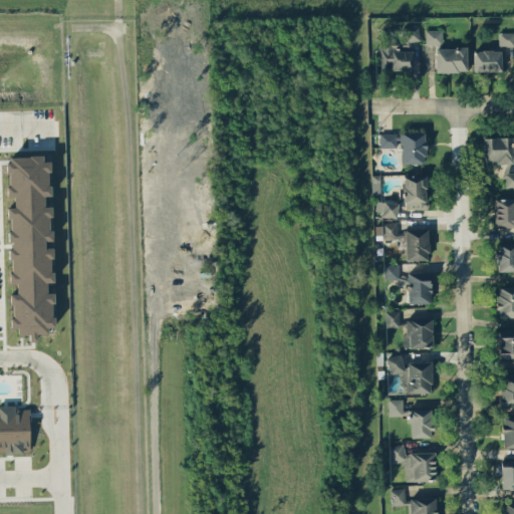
[(419,40),(418,25),(402,26),(403,48),(412,48),(412,41),(419,40)]
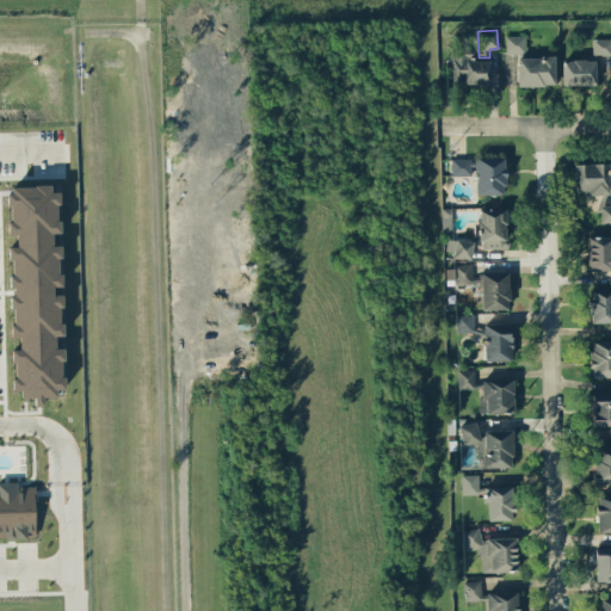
[(525,35),(506,35),(506,51),(525,51),(525,35)]
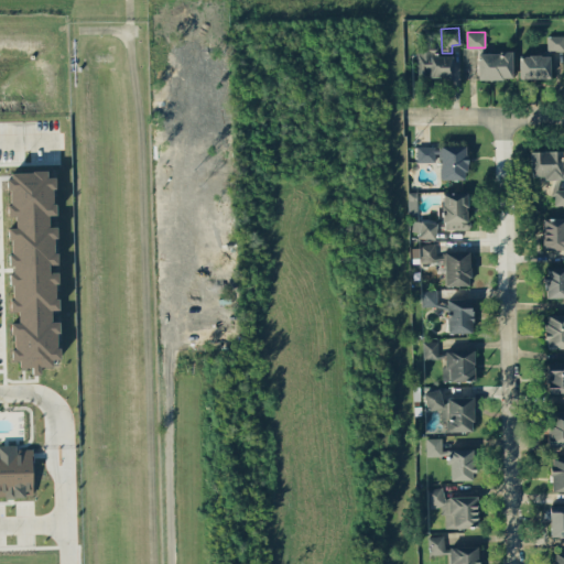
[(453,55),(433,56),(433,34),(416,34),(418,77),(453,77),(453,55)]
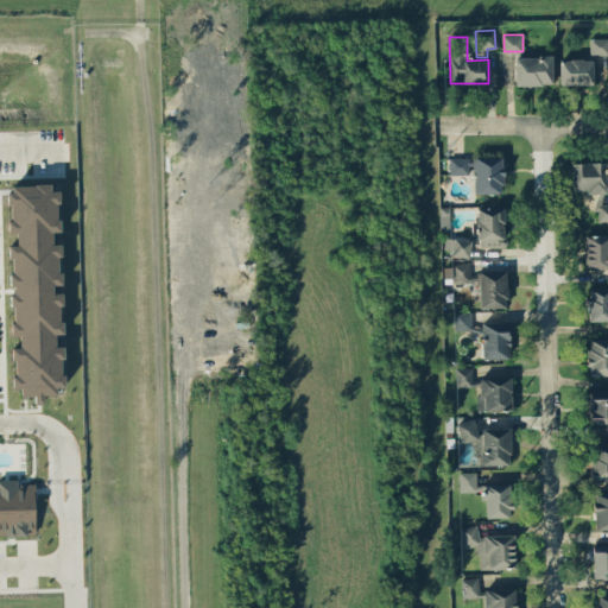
[(589,38),(589,54),(607,55),(607,38),(589,38)]
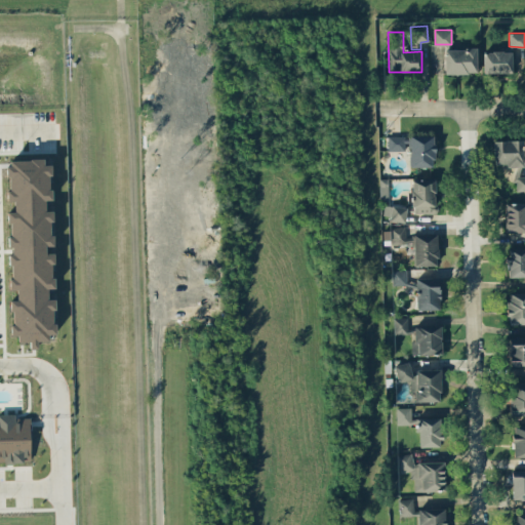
[(445,73),(478,73),(478,48),(444,49),(445,73)]
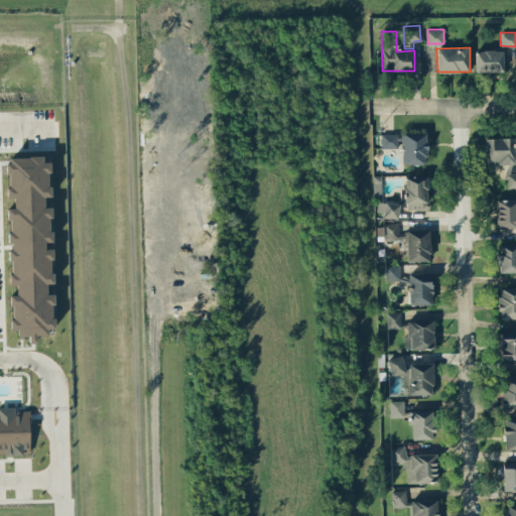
[(476,50),(476,71),(504,72),(504,50),(476,50)]
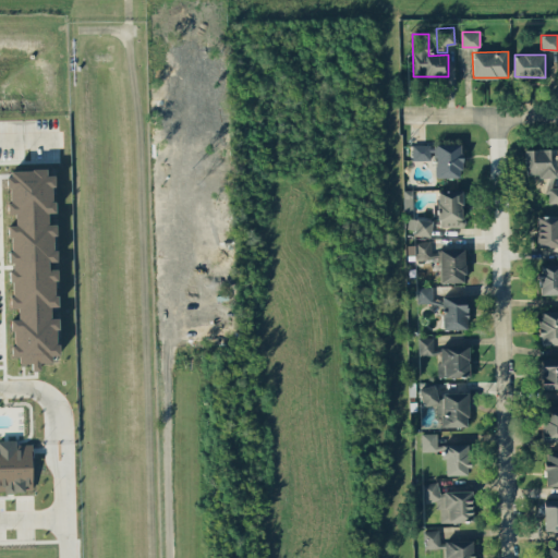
[(436,178),(461,177),(460,143),(435,144),(436,178)]
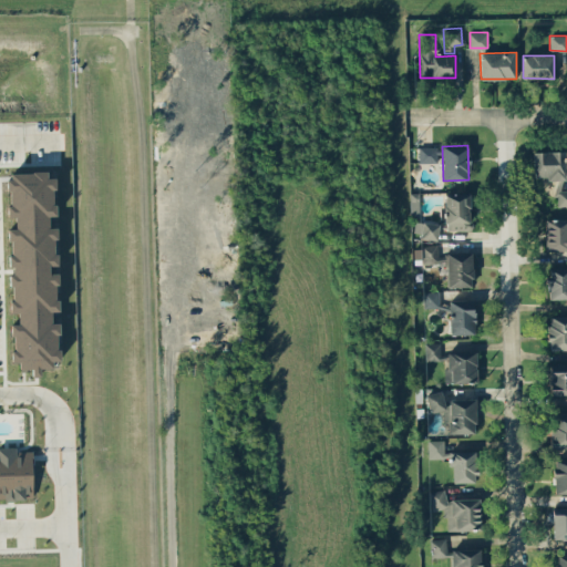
[(419,163),(436,162),(436,146),(419,146),(419,163)]
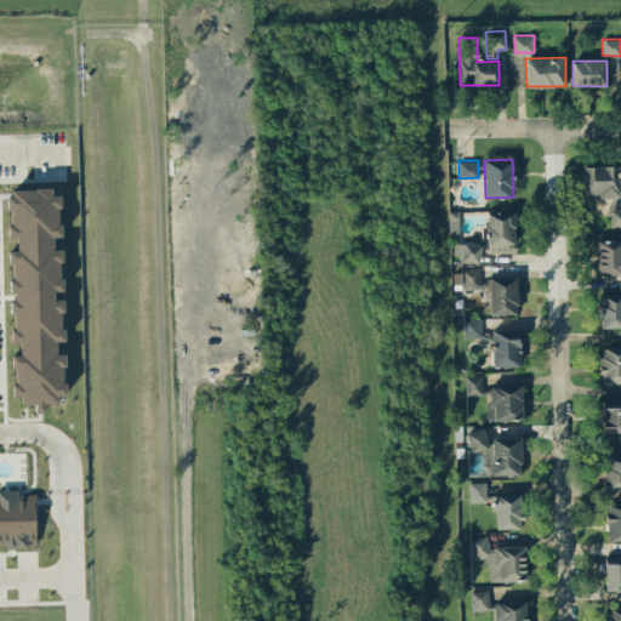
[(585,166),(585,194),(600,193),(600,199),(619,198),(619,165),(585,166)]
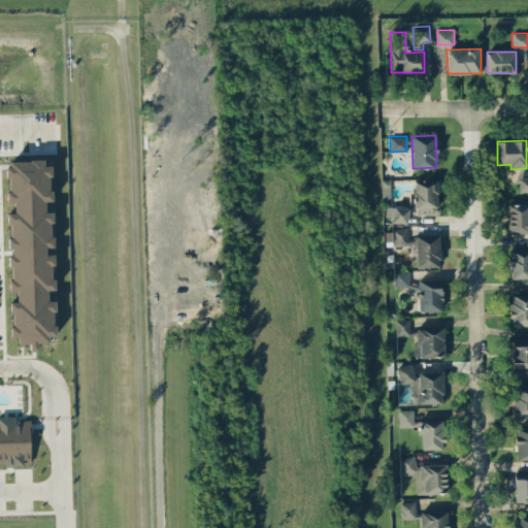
[(11,336),(35,350),(37,350),(37,342),(50,342),(48,336),(55,335),(54,301),(47,298),(47,290),(54,290),(53,254),(45,255),(45,248),(53,246),(52,211),(45,211),(44,201),(51,201),(50,165),(44,166),(44,160),(11,160),(7,168),(8,202),(13,202),(13,212),(8,212),(10,291),(17,291),(17,301),(10,301),(11,336)]
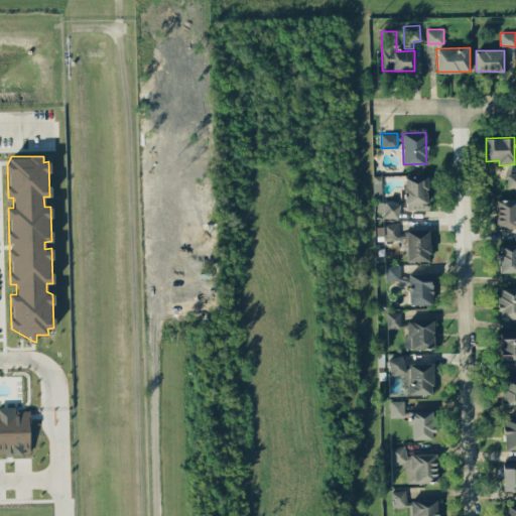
[(515,187),(515,172),(507,173),(508,188),(515,187)]
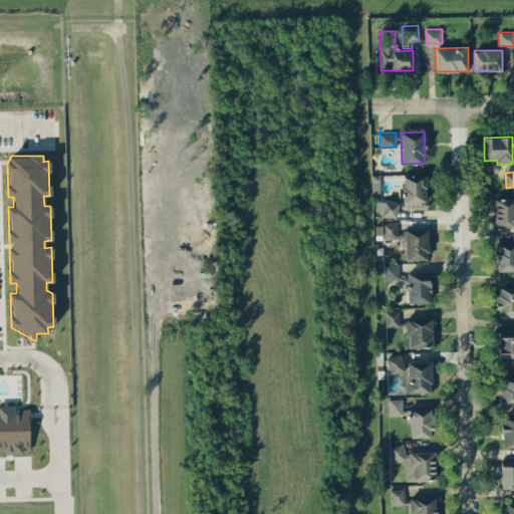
[(403,176),(404,209),(427,208),(427,175),(403,176)]
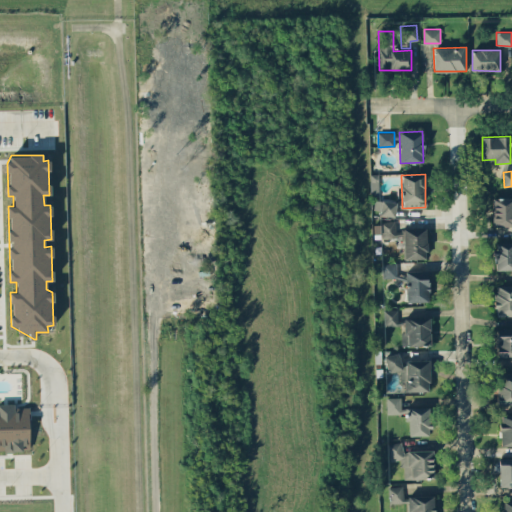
[(511,226),(511,197),(493,197),(492,226),(511,226)]
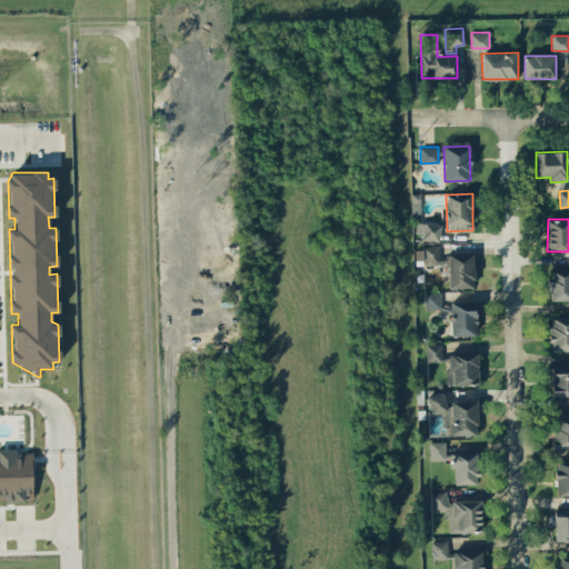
[(441,225),(423,222),(421,238),(438,241),(441,225)]
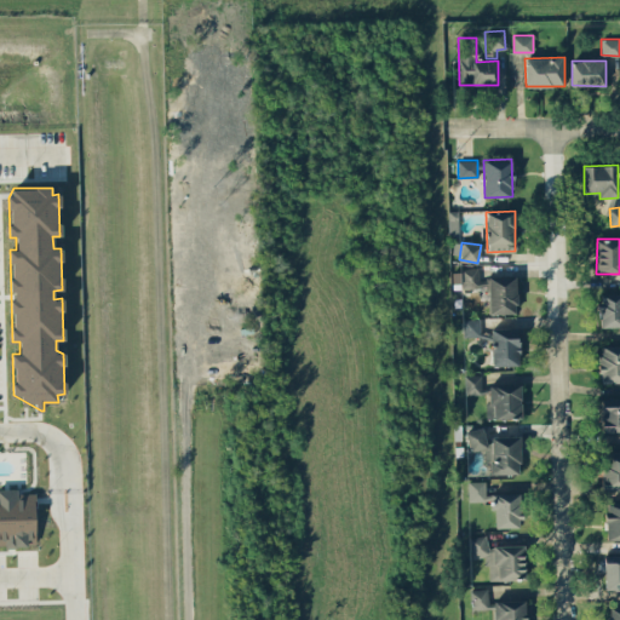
[(516,276),(488,276),(488,314),(517,313),(516,276)]
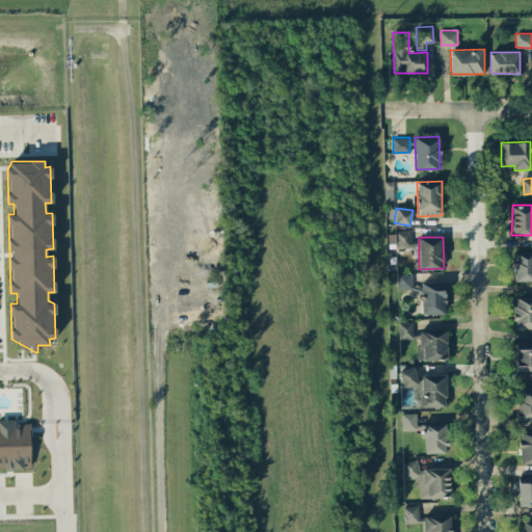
[(512,280),(531,280),(531,249),(513,249),(512,280)]
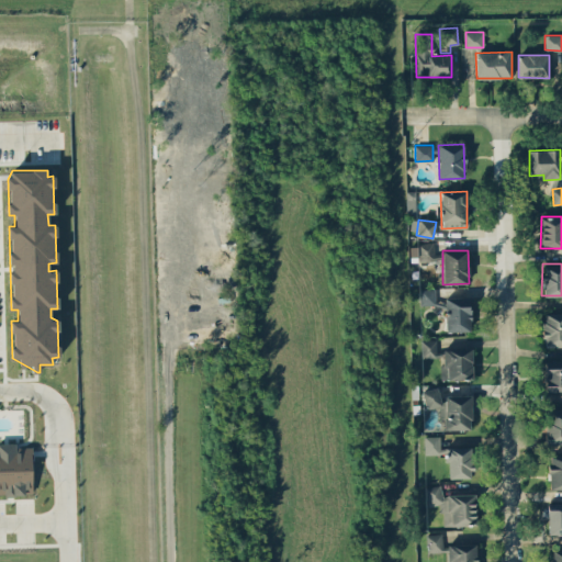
[(420,305),(435,304),(435,289),(419,290),(420,305)]
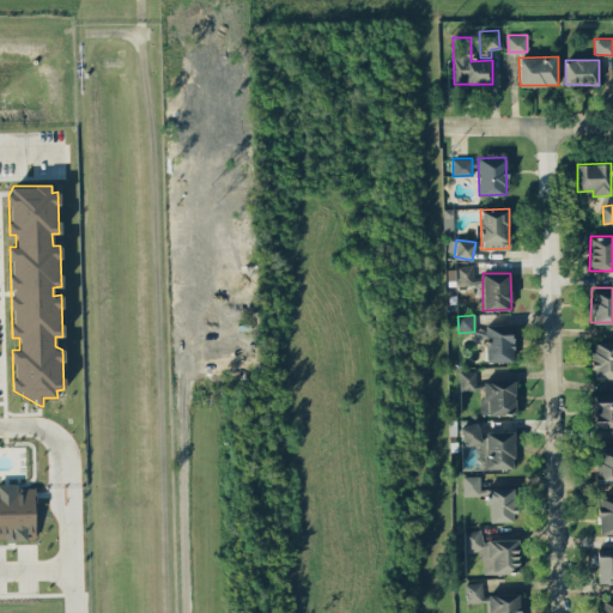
[(487,362),(514,360),(513,323),(486,325),(487,362)]
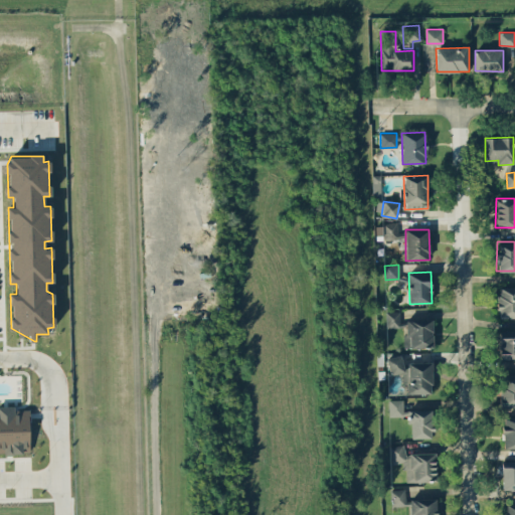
[(499,318),(514,317),(514,286),(498,288),(499,318)]
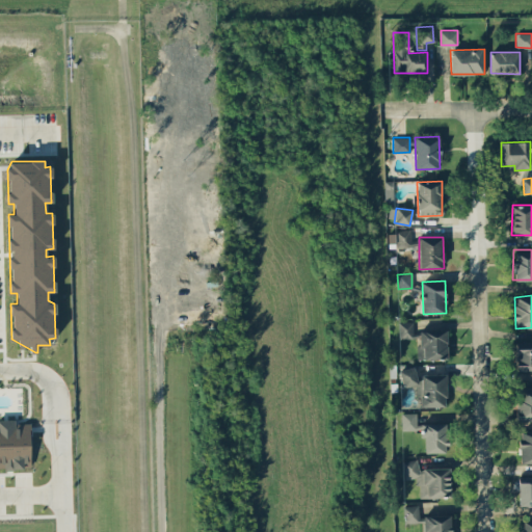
[(417,360),(448,360),(447,328),(420,329),(420,344),(417,345),(417,360)]
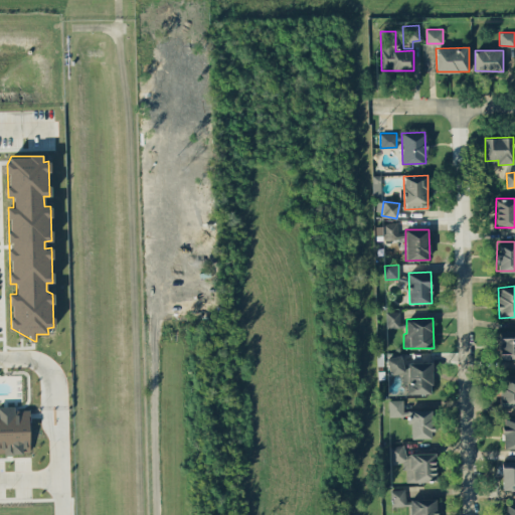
[(500,360),(514,359),(514,330),(499,331),(500,360)]
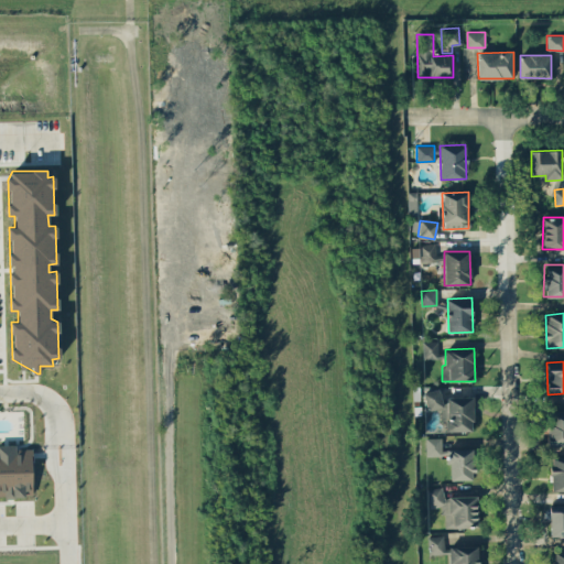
[(423,391),(426,410),(443,407),(440,389),(423,391)]
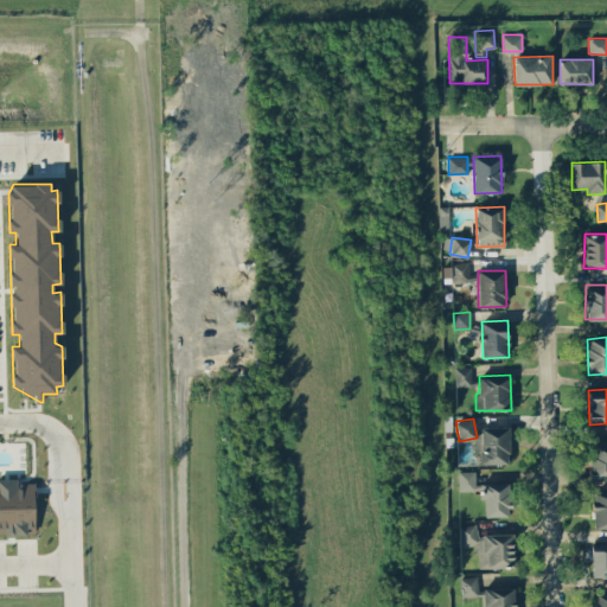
[(480,427),(481,464),(510,464),(509,427),(480,427)]
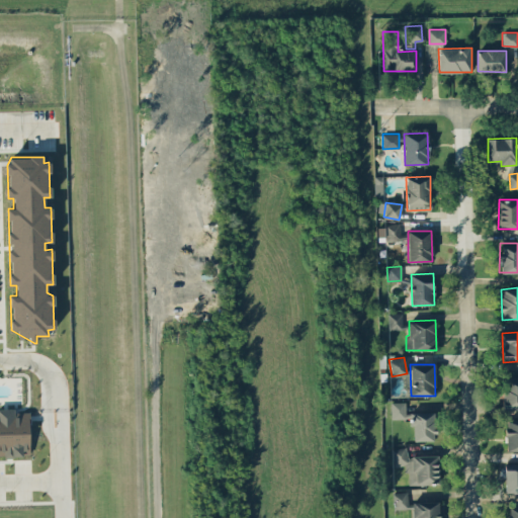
[(517,376),(502,376),(502,409),(517,409),(517,376)]
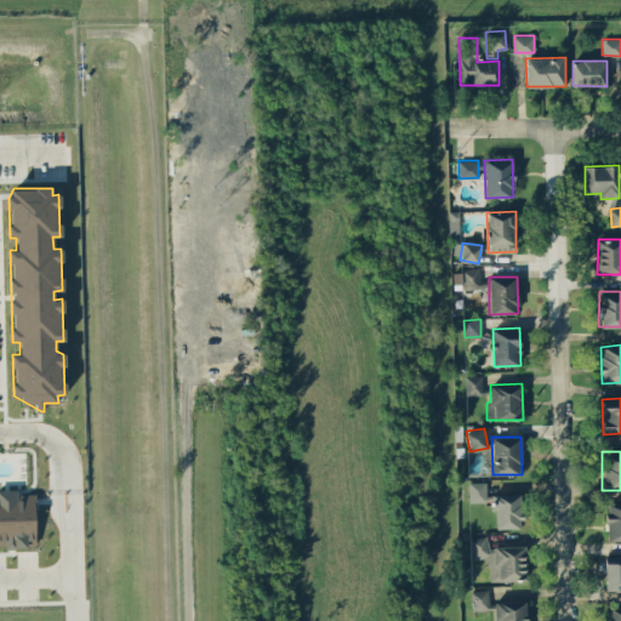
[(469,501),(495,501),(495,528),(522,528),(520,494),(486,495),(486,482),(469,482),(469,501)]
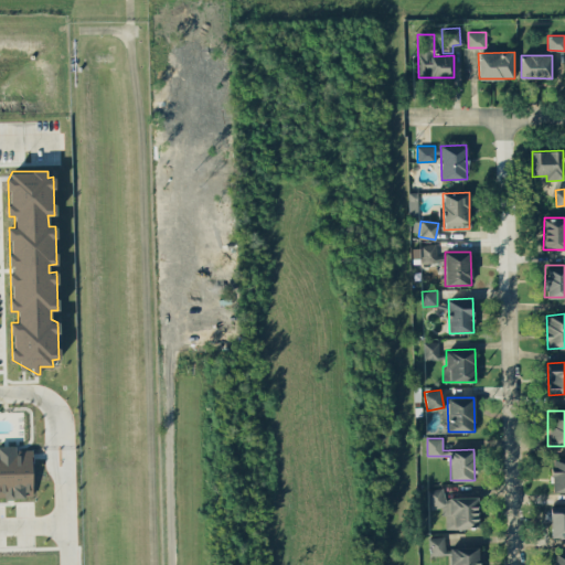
[(0,496),(33,496),(32,449),(18,449),(17,445),(0,445),(0,496)]
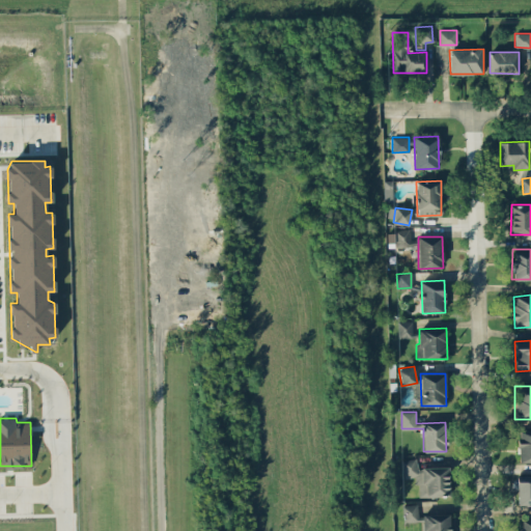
[(530,429),(519,429),(518,460),(530,460),(530,429)]
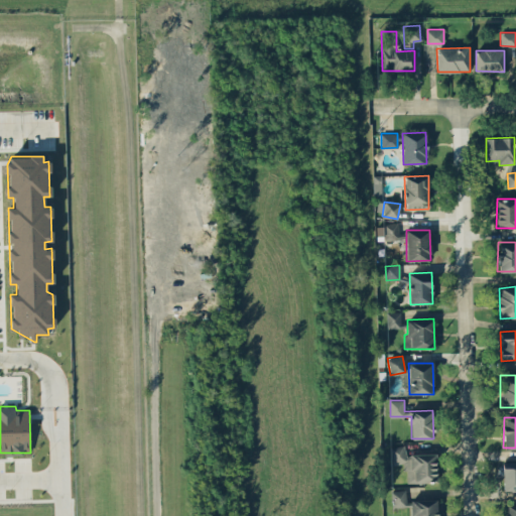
[(437,454),(405,454),(405,445),(391,445),(391,464),(405,464),(405,482),(437,482),(437,454)]
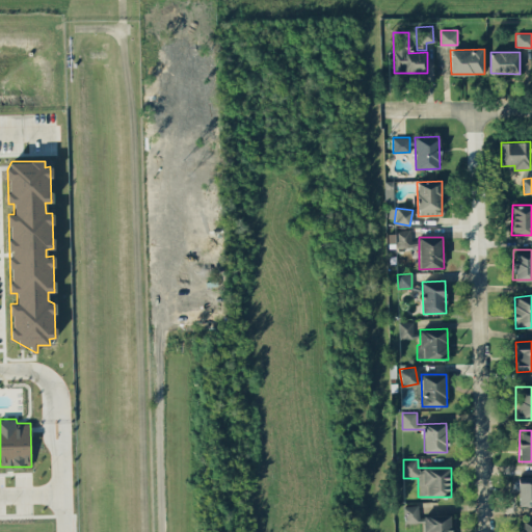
[(531,476),(519,477),(519,505),(531,505),(531,476)]
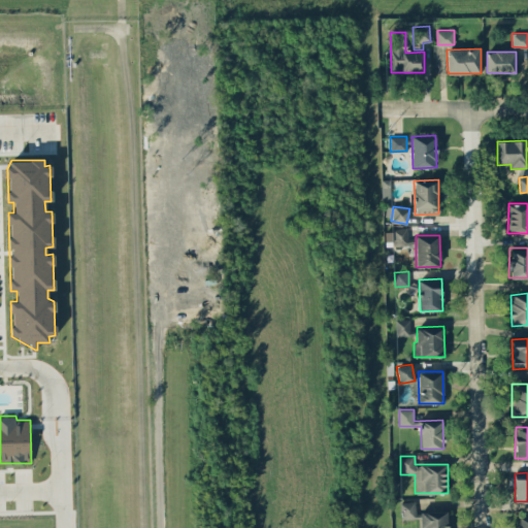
[(401,519),(416,519),(416,501),(400,501),(401,519)]
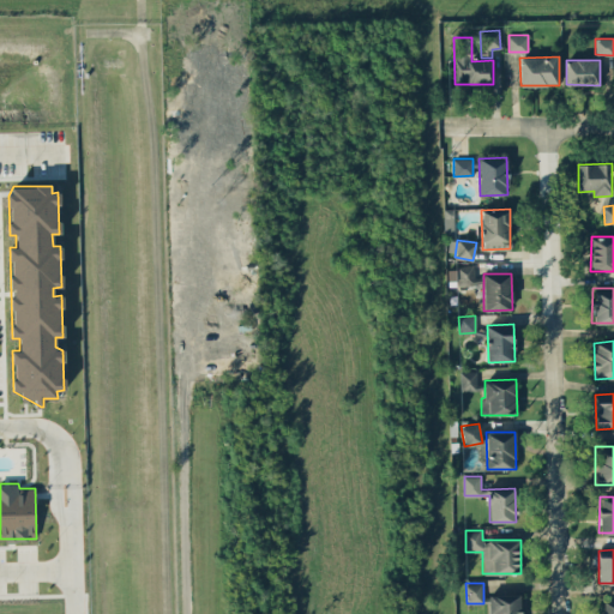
[(521,613),(521,594),(488,595),(488,613),(521,613)]
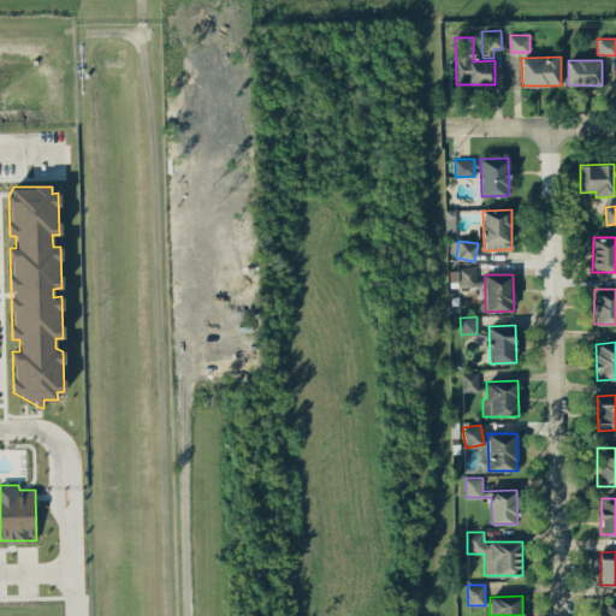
[(615,615),(615,602),(602,603),(602,615),(615,615)]
